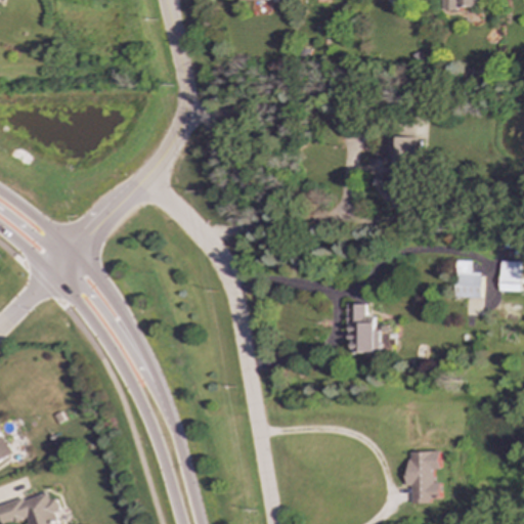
[(441,0),(441,8),(473,9),(473,0),(441,0)]
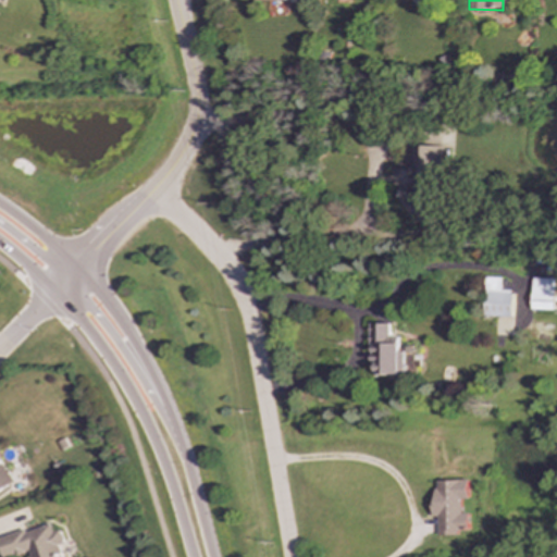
[(442,146),(411,145),(408,208),(440,209),(442,146)]
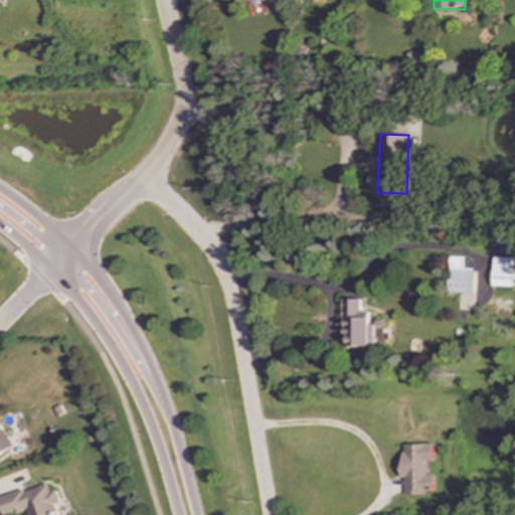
[(464,256),(449,256),(448,293),(474,293),(474,269),(464,269),(464,256)]
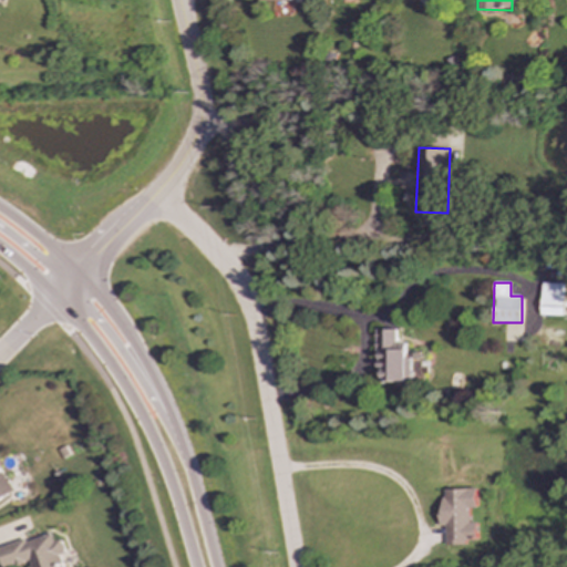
[(565,284),(542,284),(540,316),(564,316),(565,284)]
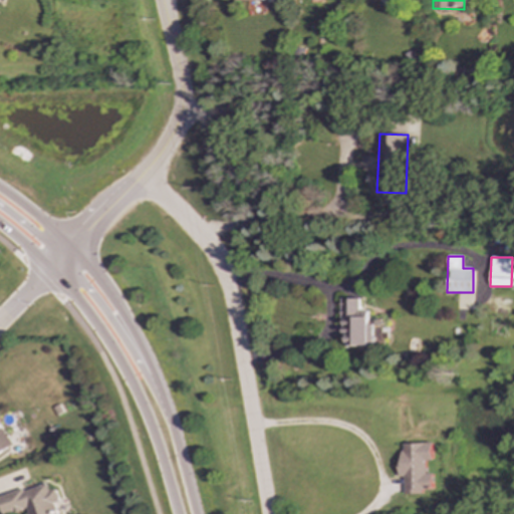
[(359,298),(342,298),(342,333),(348,333),(348,346),(373,346),(374,323),(369,323),(369,310),(359,310),(359,298)]
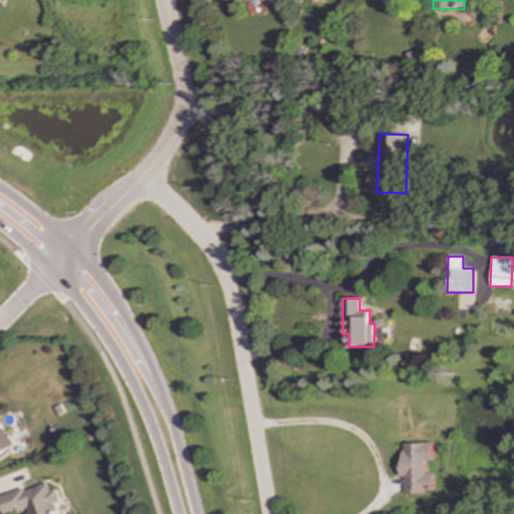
[(0,453),(14,445),(0,424),(0,453)]
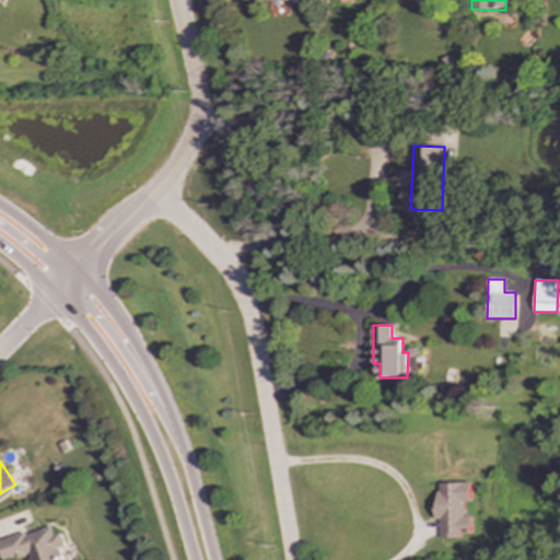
[(470,482),(435,482),(435,520),(440,520),(440,537),(462,537),(462,529),(470,529),(470,515),(463,515),(463,501),(470,501),(470,482)]
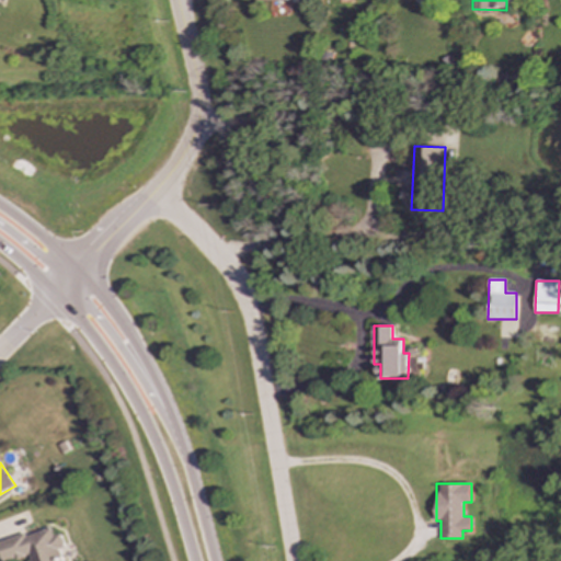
[(63,560),(60,549),(65,548),(61,534),(54,536),(52,528),(26,535),(26,534),(0,540),(0,545),(4,560),(12,560),(27,557),(29,560),(63,560)]
